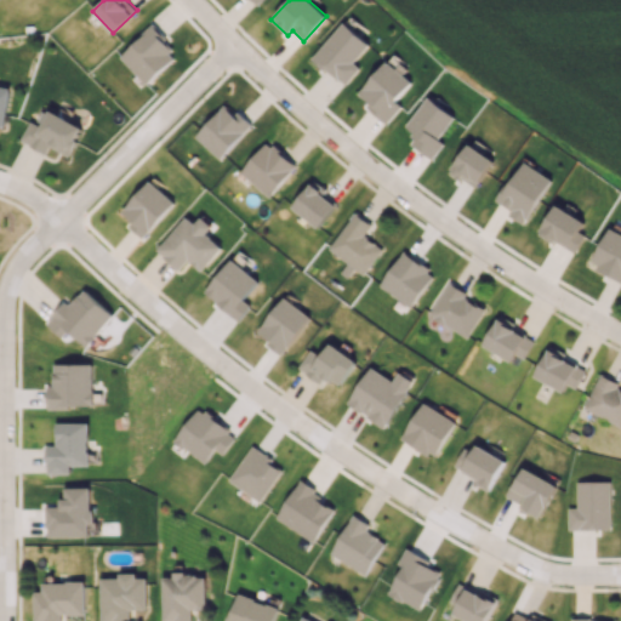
[(360,68),(353,62),(369,45),(345,22),(312,57),(343,86),(360,68)]
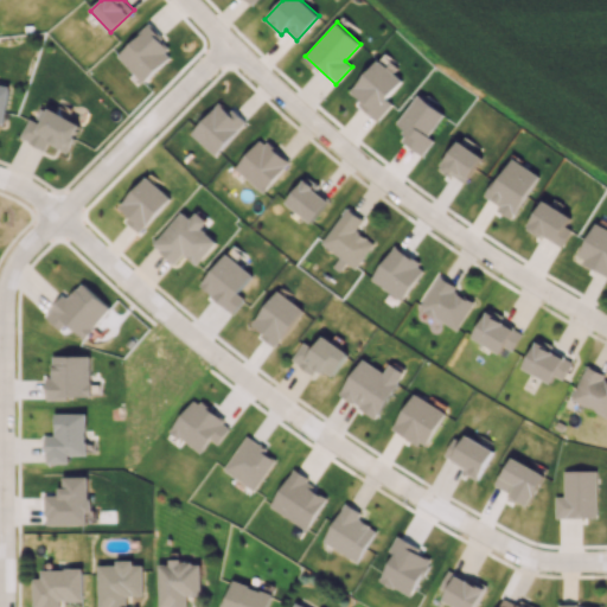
[(173,53),(147,26),(116,55),(142,82),(173,53)]
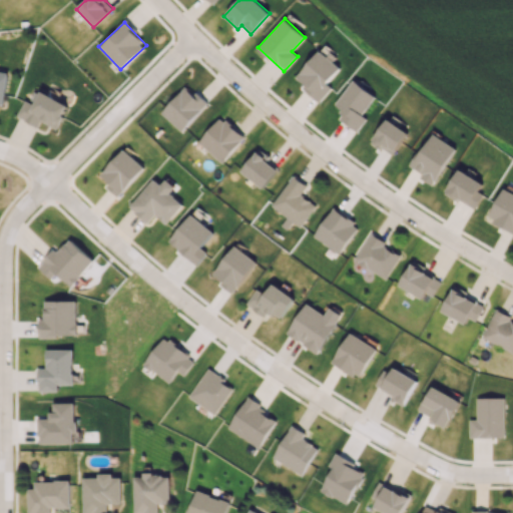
[(321,101),(332,88),(327,83),(340,68),(319,50),(294,78),(321,101)]
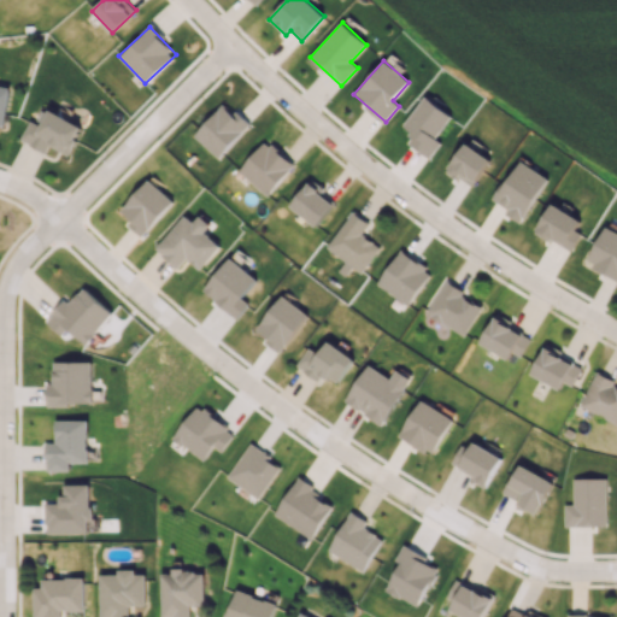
[(10,88),(0,86),(0,123),(5,125),(10,88)]
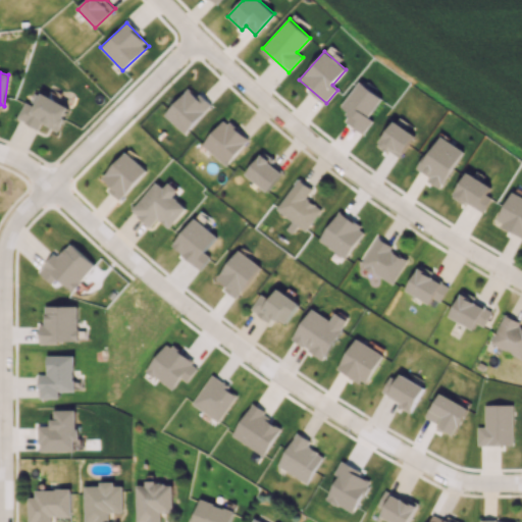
[(341,106),(349,112),(344,119),(364,134),(373,120),(369,117),(382,98),(359,82),(341,106)]
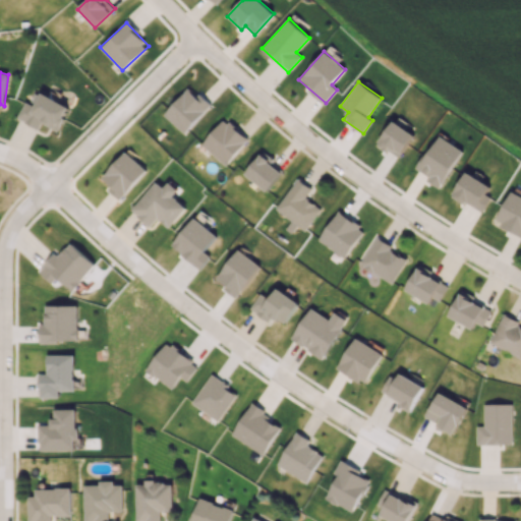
[(163,114),(184,133),(210,106),(189,87),(163,114)]
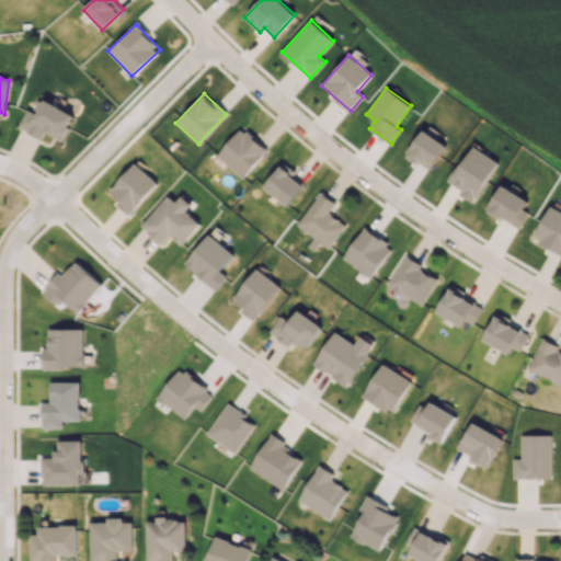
[(64,141),(76,114),(45,100),(38,114),(27,109),(19,128),(43,138),(45,133),(64,141)]
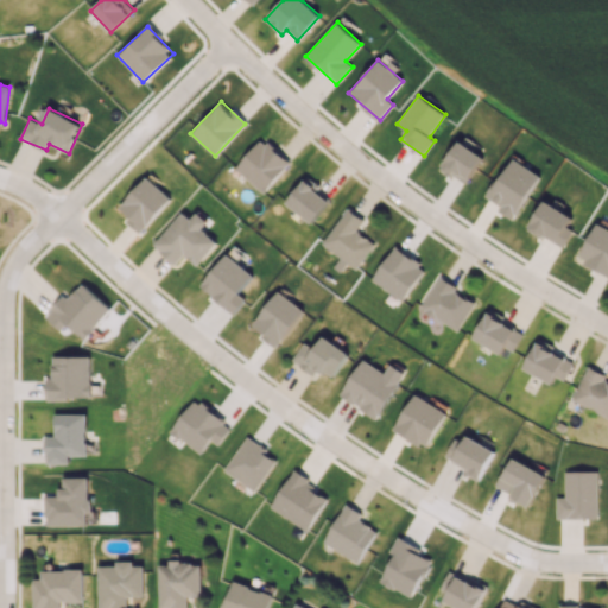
[(290,160),(259,138),(235,171),(265,194),(290,160)]
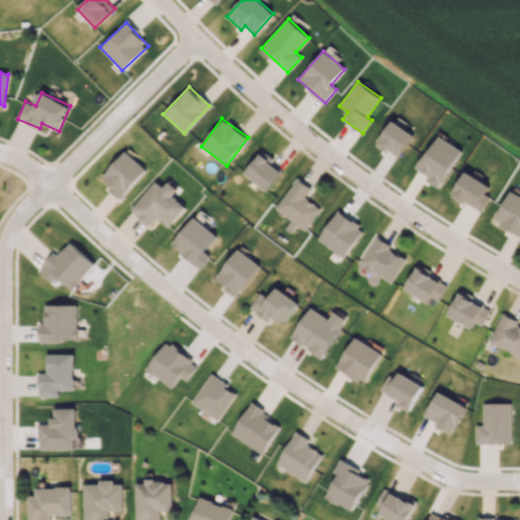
[(413,134),(392,120),(377,143),(397,157),(413,134)]
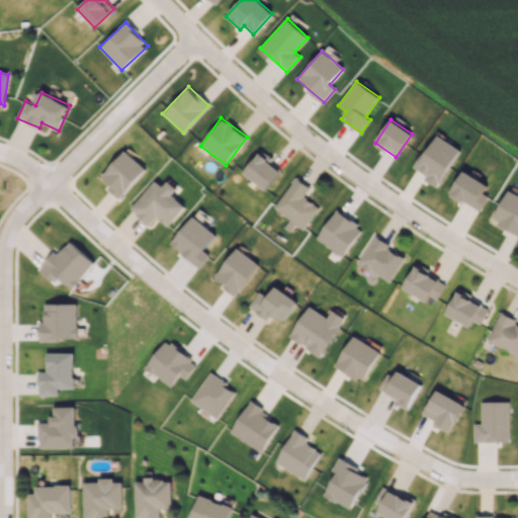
[(460,149),(436,135),(414,170),(438,185),(460,149)]
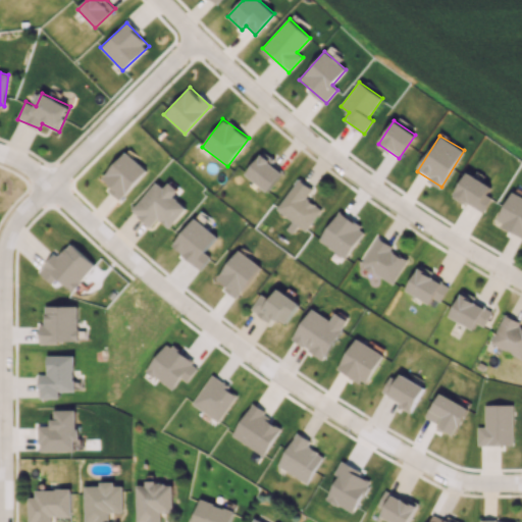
[(119,200),(147,170),(126,151),(102,177),(111,186),(108,189),(119,200)]
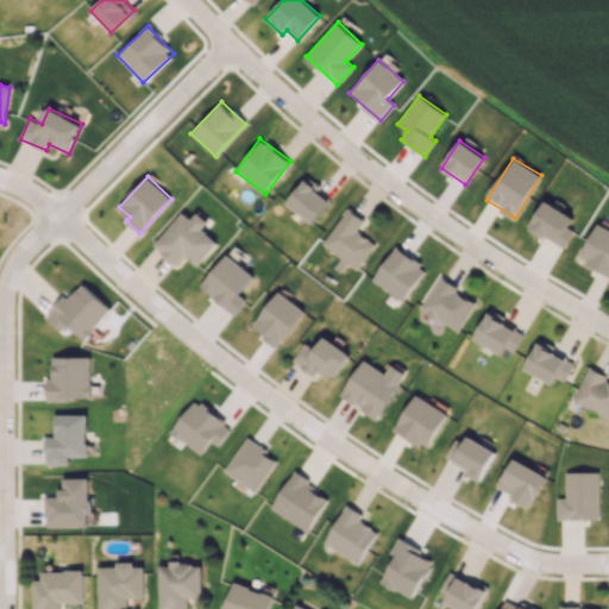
[(330,201),(313,188),(316,183),(308,176),(286,202),(311,224),(330,201)]
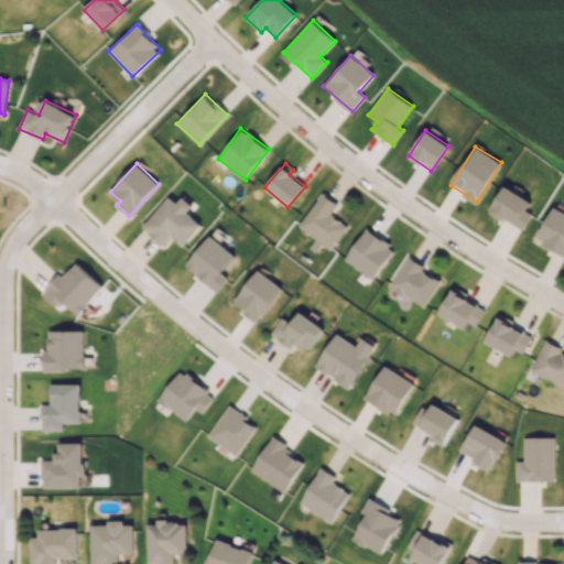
[(531,201),(505,185),(490,212),(522,230),(532,213),(525,209),(531,201)]
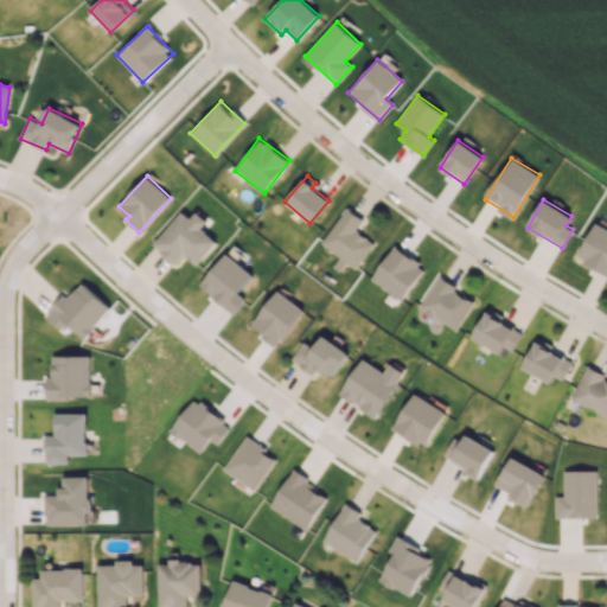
[(356,231),(364,218),(344,208),(321,247),(358,268),(374,242),(356,231)]
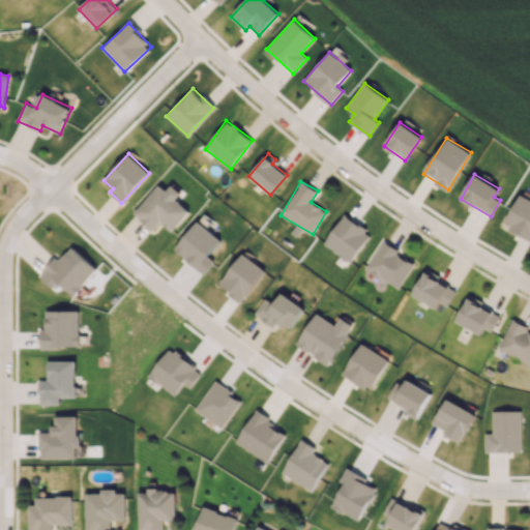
[(171,232),(189,211),(176,199),(181,193),(172,184),(166,190),(159,184),(134,213),(152,230),(160,222),(171,232)]
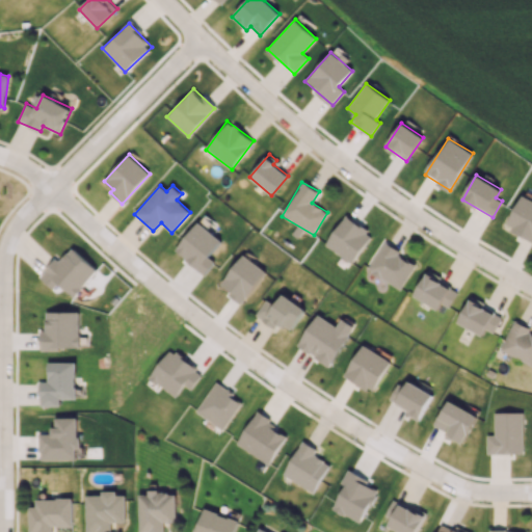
[(531,200),(522,195),(505,227),(531,240),(531,200)]
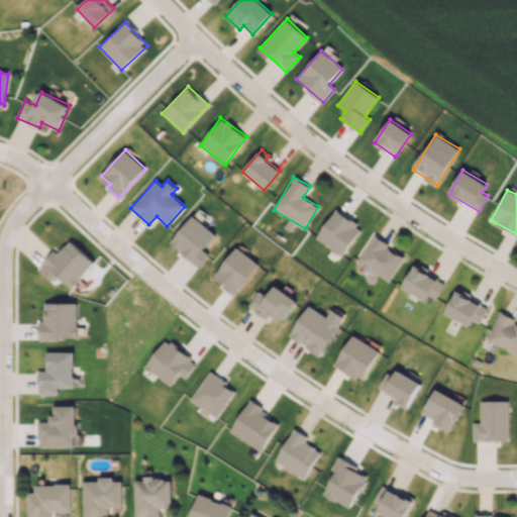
[(315,238),(341,255),(362,227),(335,209),(315,238)]
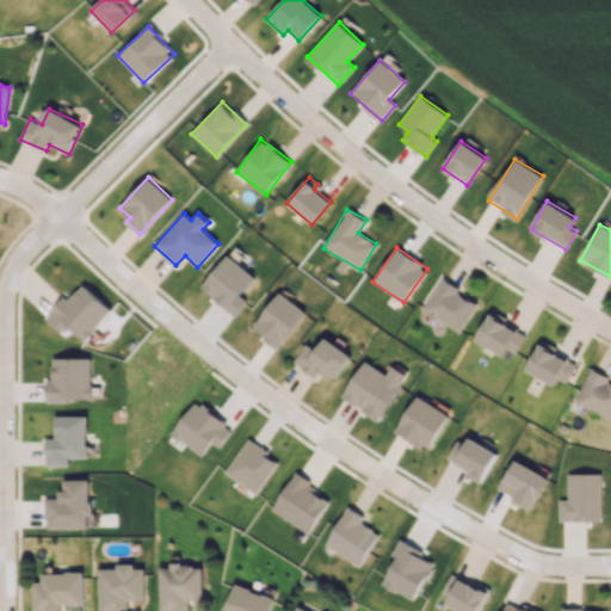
[(235,315),(247,301),(239,295),(254,276),(227,254),(201,288),(235,315)]
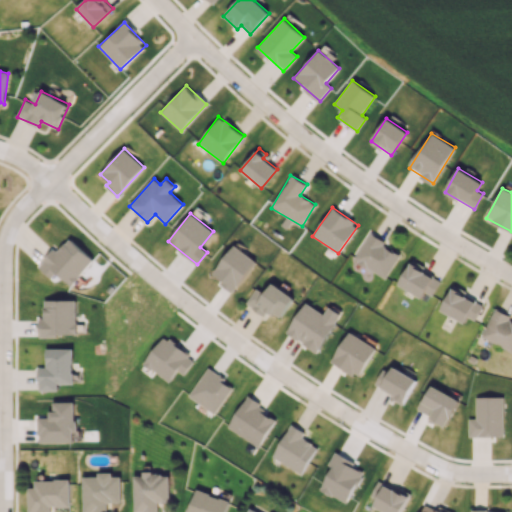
[(385,279),(400,255),(384,245),(385,242),(370,232),(353,260),(385,279)]
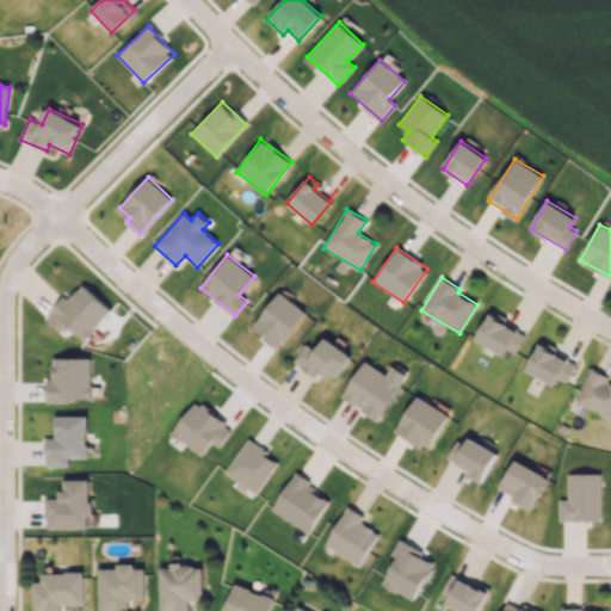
[(112,310),(82,284),(68,300),(65,296),(44,318),(61,332),(67,326),(84,341),(112,310)]
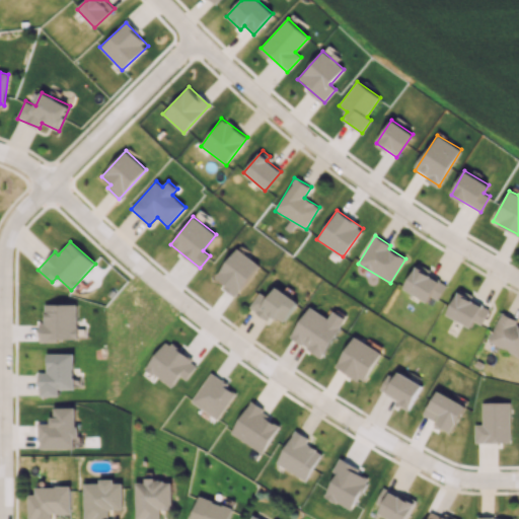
[(236,295),(260,265),(237,247),(214,278),(236,295)]
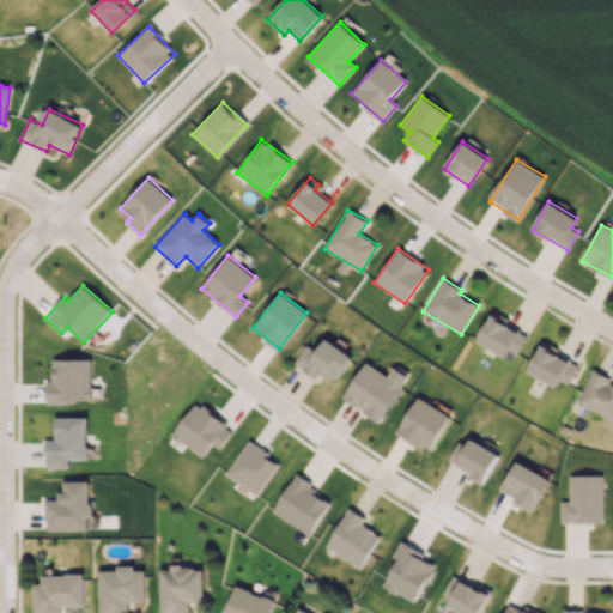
[(477,340),(515,359),(528,334),(491,314),(477,340)]
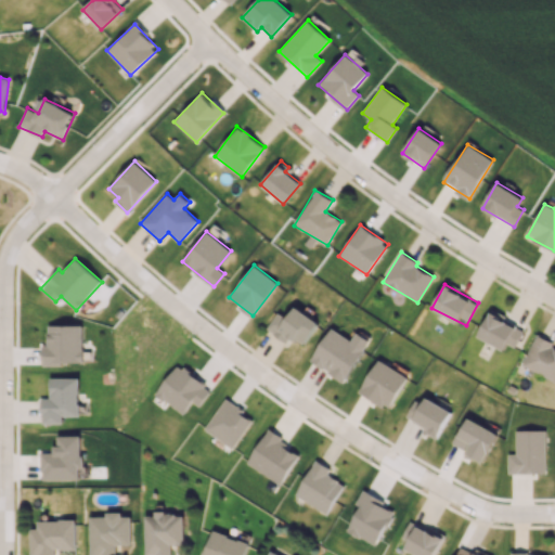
[(267,328),(286,343),(291,336),(302,346),(319,323),(296,306),(286,319),(279,312),(267,328)]
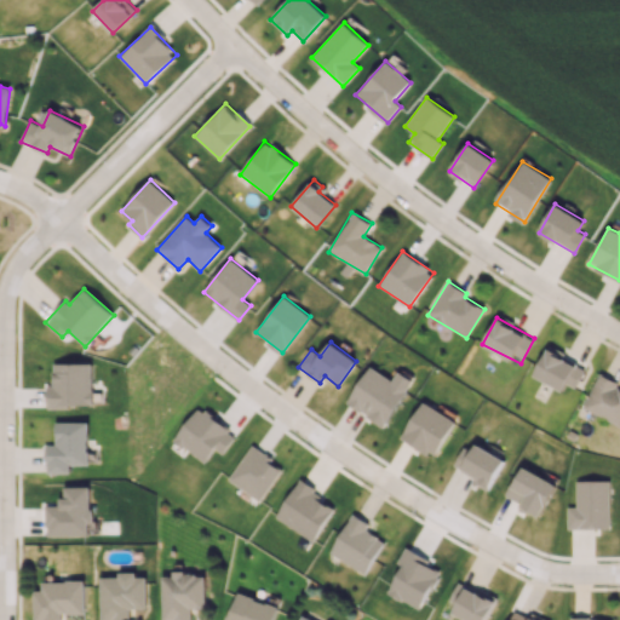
[(566,384),(575,388),(584,368),(563,360),(566,352),(547,345),(534,378),(563,390),(566,384)]
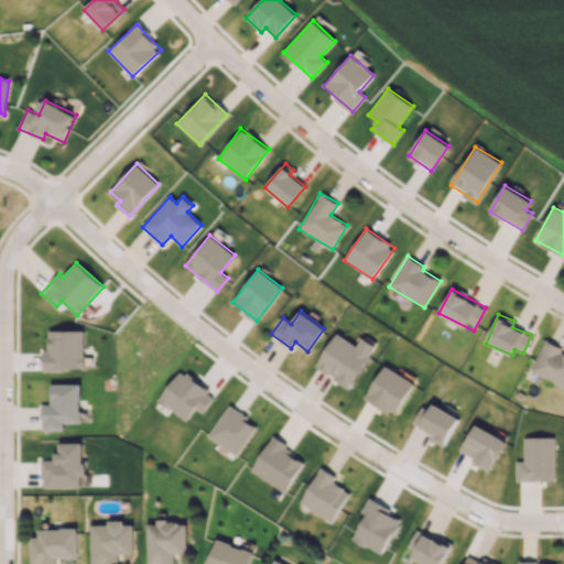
[(49,329),(47,351),(43,351),(43,369),(84,370),(85,331),(49,329)]
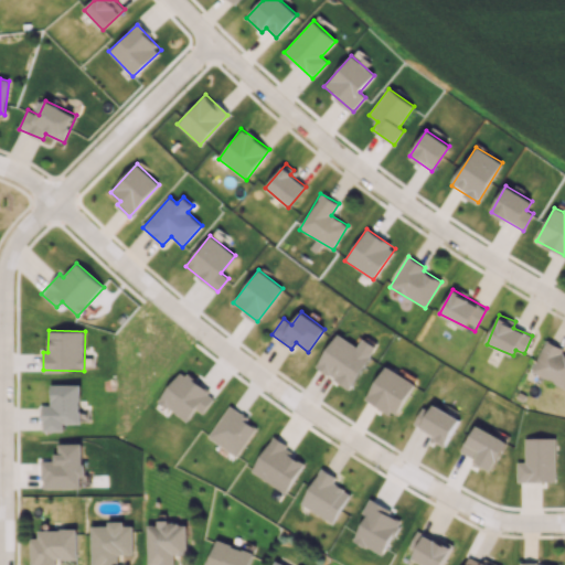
[(316,368),(351,388),(377,345),(364,338),(358,347),(337,333),(316,368)]
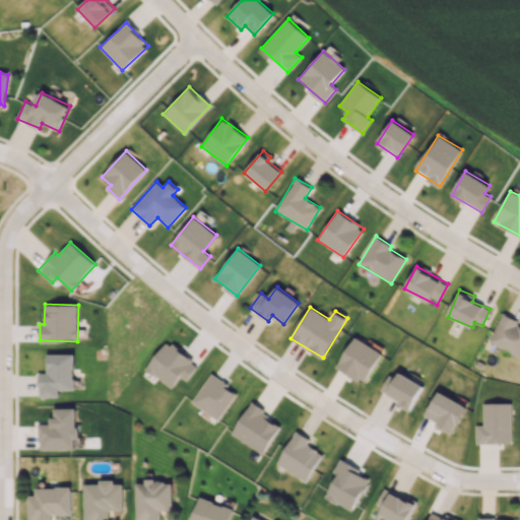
[(519,323),(501,315),(489,342),(519,355),(519,323)]
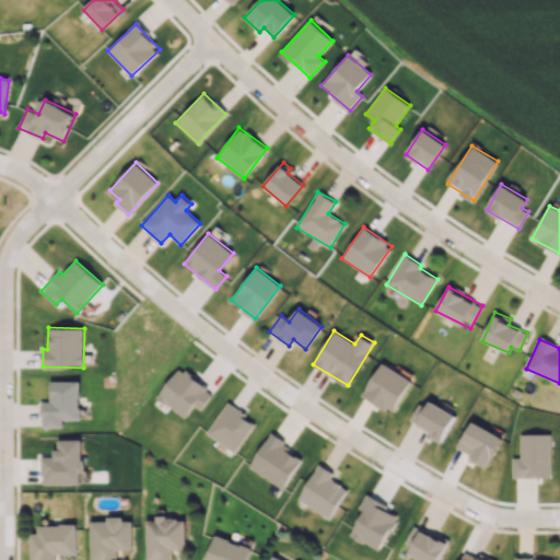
[(411,380),(382,362),(362,395),(392,412),(411,380)]
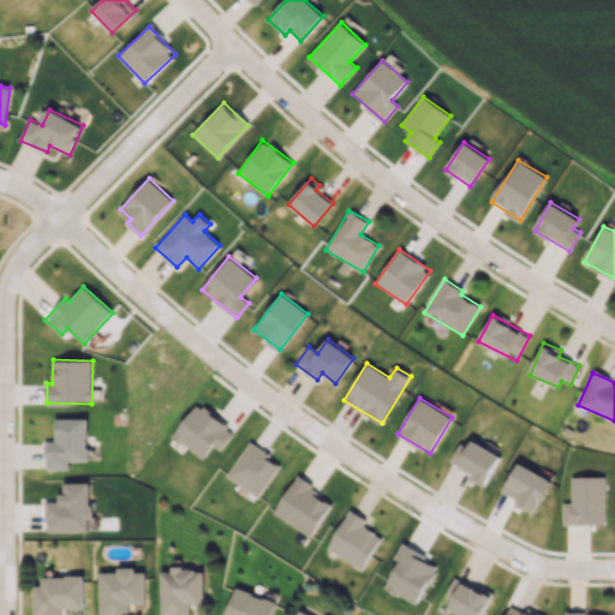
[(197,402),(172,436),(202,459),(213,445),(220,451),(234,431),(197,402)]
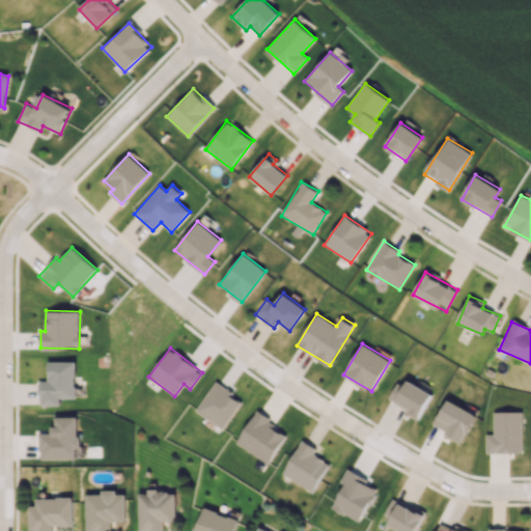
[(76,361),(48,361),(48,381),(39,381),(39,406),(59,404),(59,398),(76,398),(76,361)]
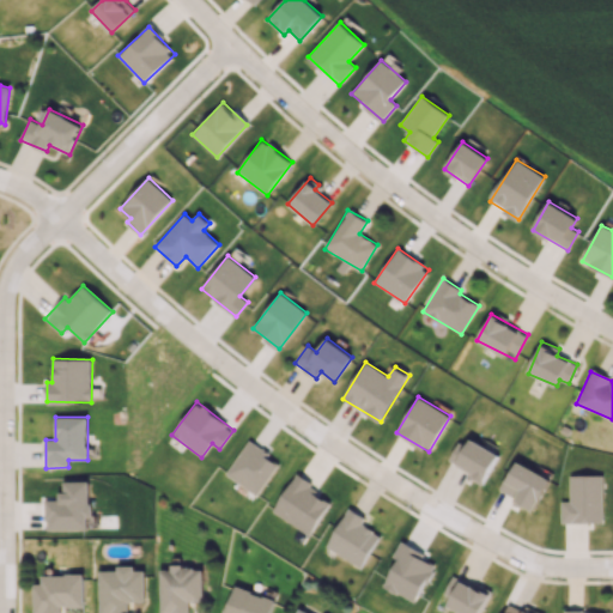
[(499,454),(471,438),(466,445),(459,442),(447,462),(484,483),(499,454)]
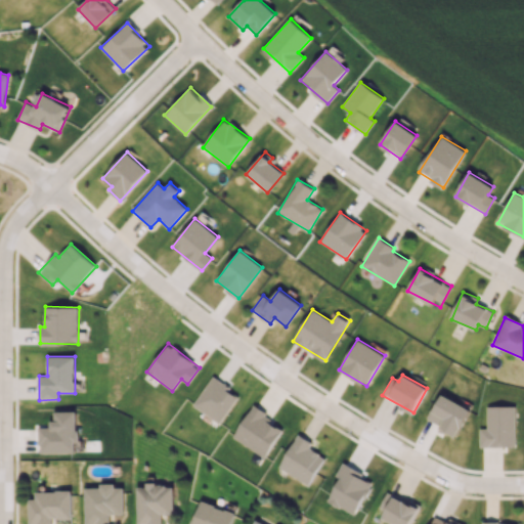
[(212,377),(192,405),(219,424),(238,396),(212,377)]
